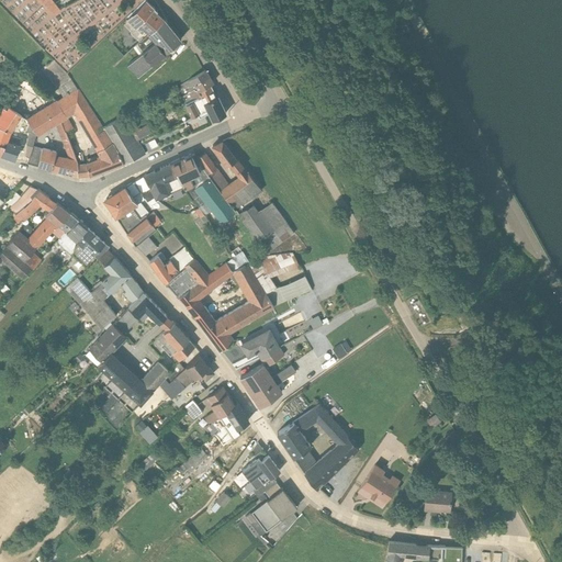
[(56,0),(51,0),(46,3),(53,9),(59,4),(56,0)]
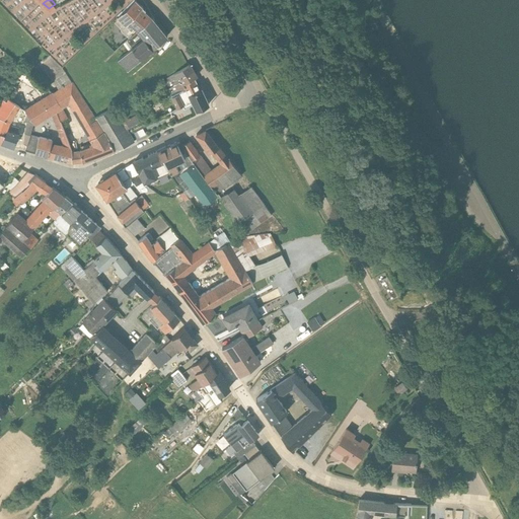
[(137,29),(150,14),(141,6),(142,5),(137,0),(130,0),(118,13),(117,12),(112,17),(121,26),(120,27),(129,35),(136,28),(137,29)]
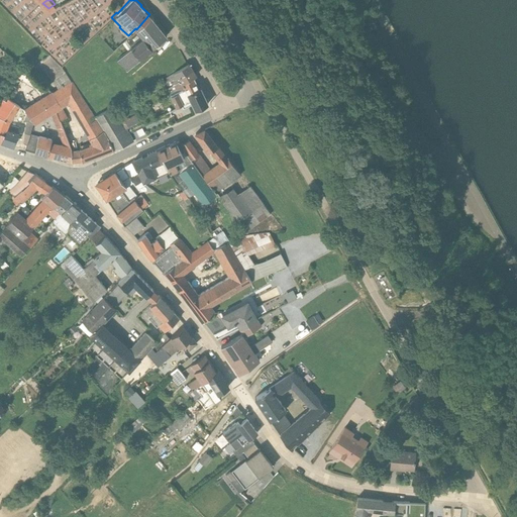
[(151,46),(166,34),(149,14),(136,29),(135,28),(128,35),(121,40),(122,41),(127,48),(143,35),(151,46)]
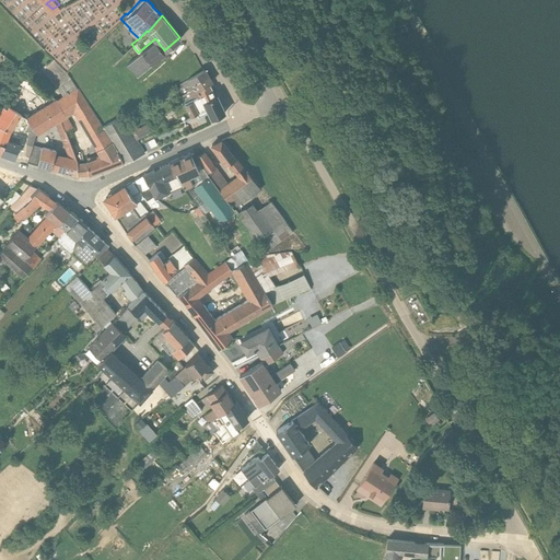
[(165,51),(164,50),(155,38),(138,53),(126,62),(137,73),(165,51)]
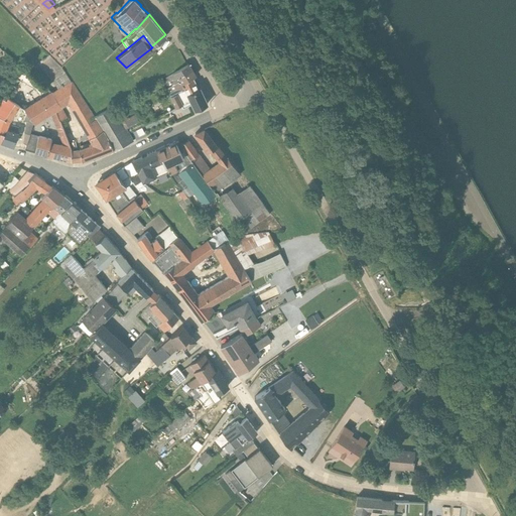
[(127,48),(122,41),(102,57),(107,65),(116,57),(127,48)]
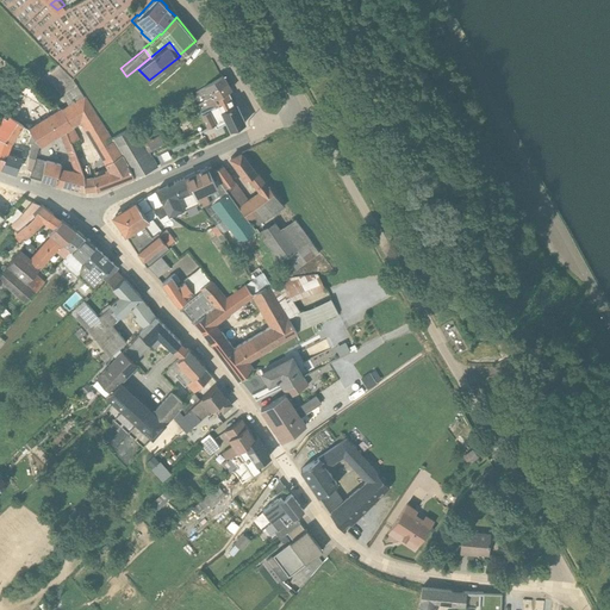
[(43,72),(60,93),(63,91),(76,81),(72,75),(57,61),(43,72)]
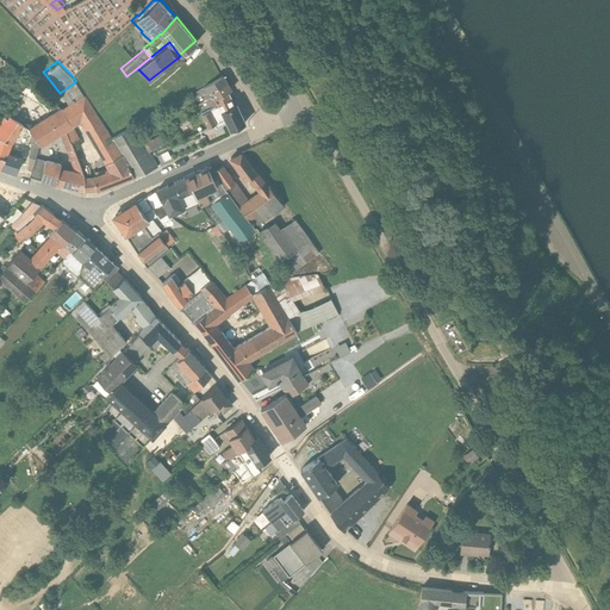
[(211,89),(226,80),(223,74),(188,93),(192,98),(195,94),(197,95),(199,93),(203,99),(212,93),(211,89)]
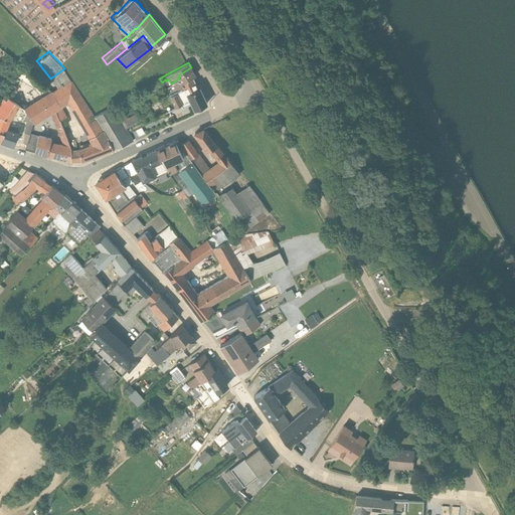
[(169,97),(176,93),(184,89),(181,82),(192,76),(195,74),(191,67),(178,75),(179,78),(171,83),(168,87),(170,91),(166,93),(168,97),(169,97)]
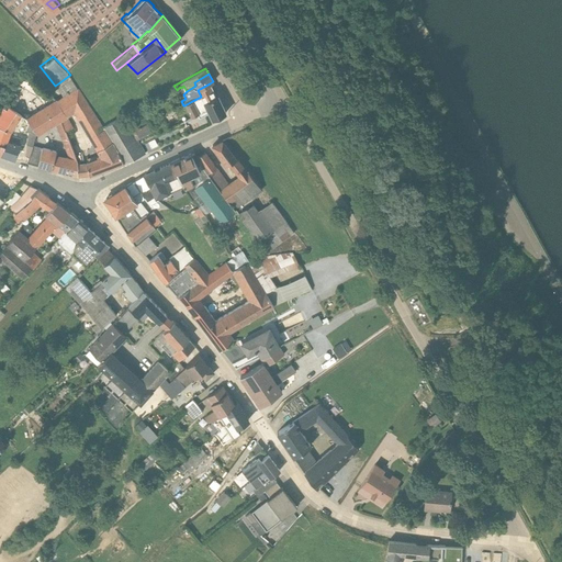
[(63,96),(77,87),(70,77),(57,86),(63,96)]
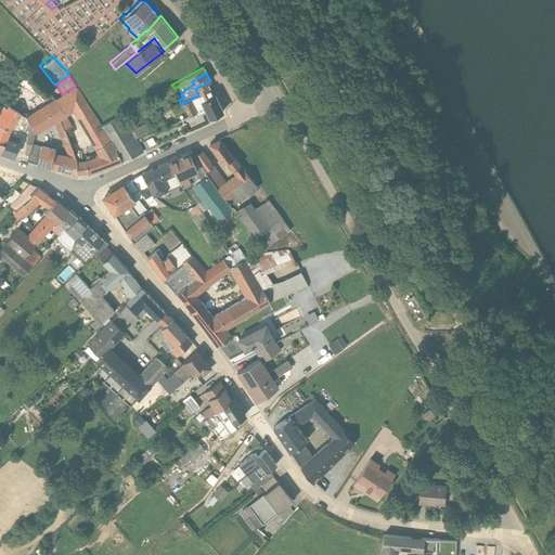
[(205,107),(209,117),(222,112),(215,93),(213,94),(207,82),(195,89),(198,95),(190,100),(196,112),(205,107)]
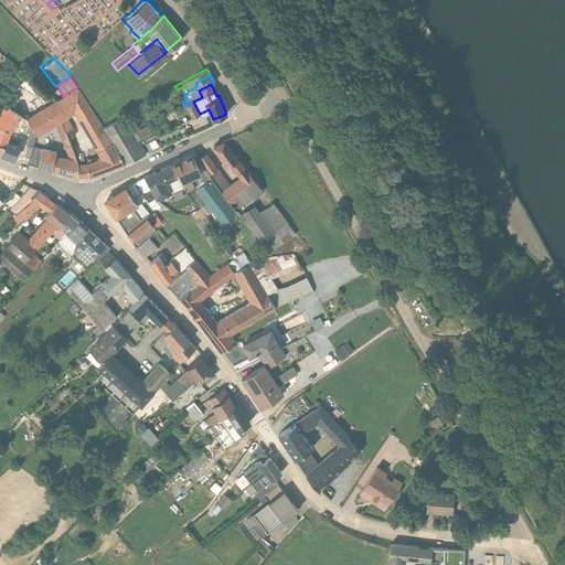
[(91,176),(124,162),(103,127),(78,86),(77,87),(63,96),(56,99),(67,116),(74,113),(99,155),(97,156),(97,158),(86,162),(77,163),(78,177),(91,176)]
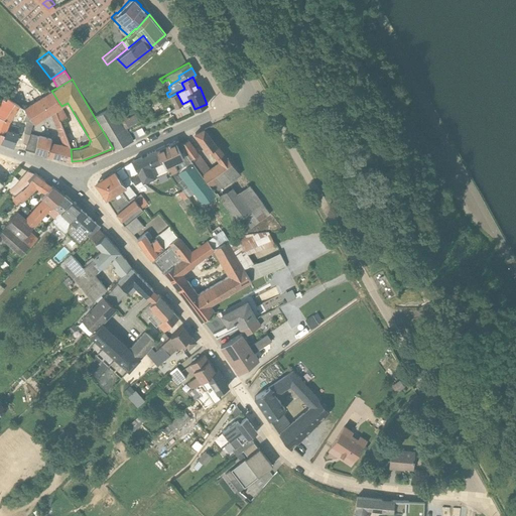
[(153,82),(144,87),(147,92),(156,88),(153,82)]
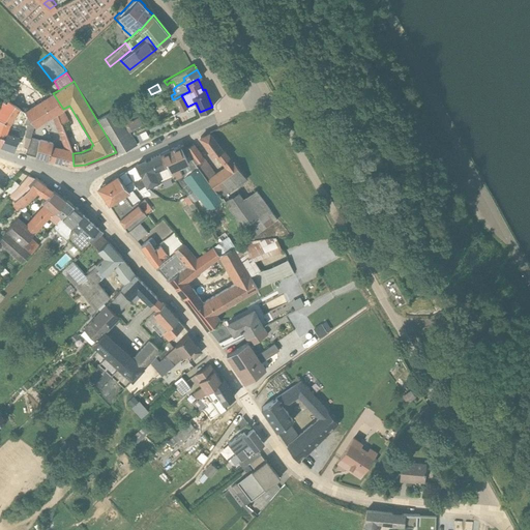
[(48,159),(74,166),(72,153),(61,123),(57,113),(63,109),(53,93),(24,110),(28,114),(34,125),(35,127),(52,117),(64,148),(52,145),(52,141),(39,138),(39,140),(31,137),(27,148),(25,153),(48,159)]
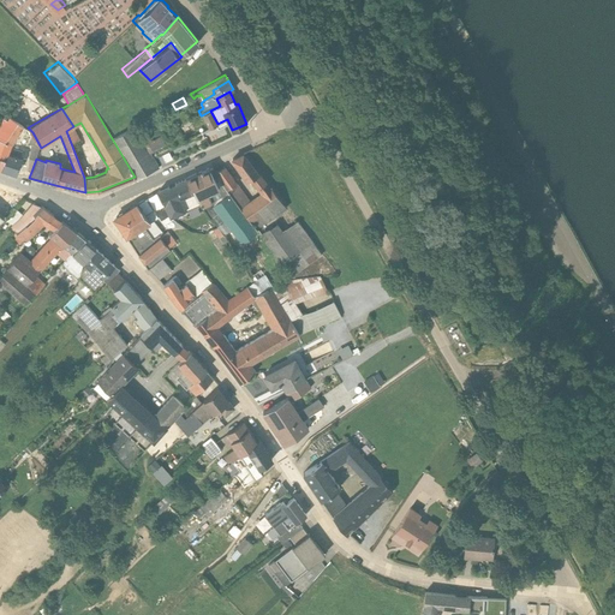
[(218,124),(210,111),(202,115),(204,120),(206,119),(207,123),(206,123),(209,129),(218,124)]
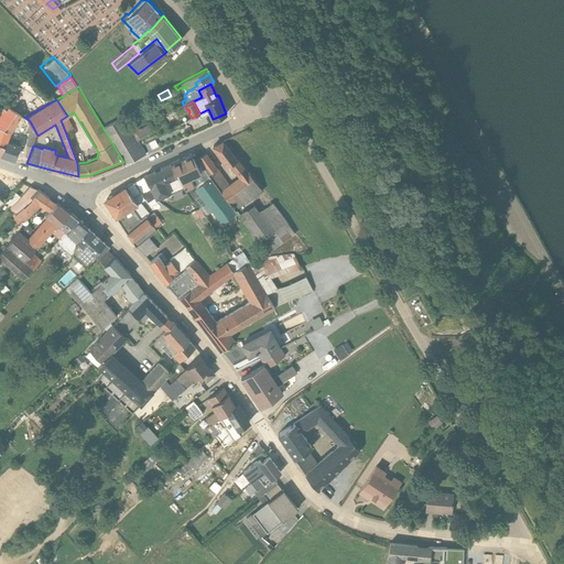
[(2,106),(0,111),(0,126),(11,131),(22,115),(8,105),(7,108),(2,106)]
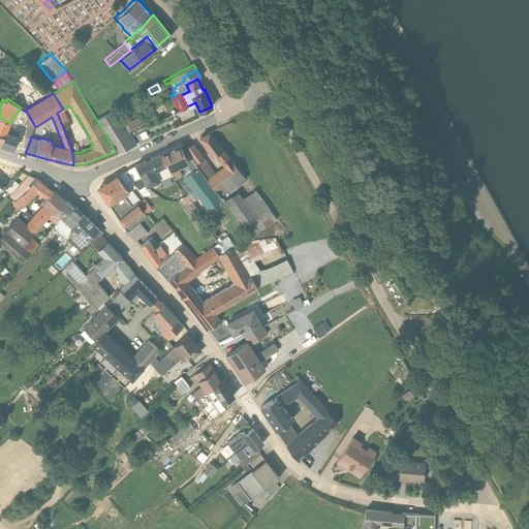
[(96,119),(116,152),(135,144),(128,129),(124,122),(116,107),(96,119)]
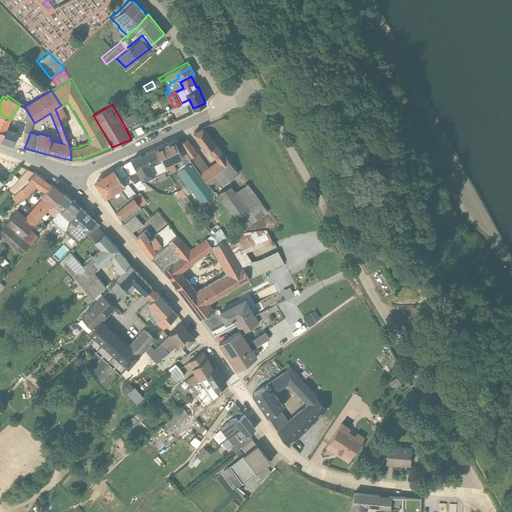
[(55,109),(59,119),(66,116),(61,105),(55,109)]
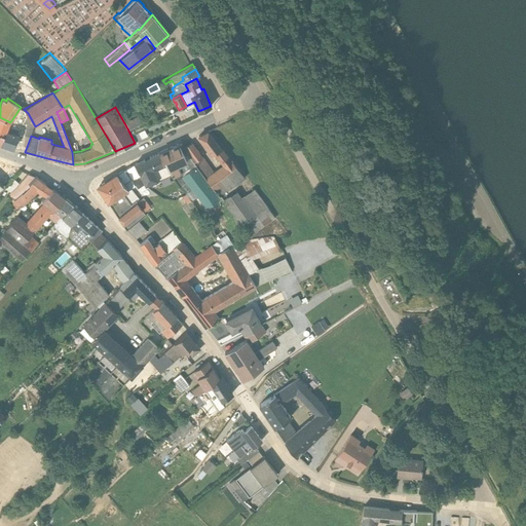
[(31,136),(34,124),(28,113),(24,122),(27,123),(24,146),(27,147),(31,136)]
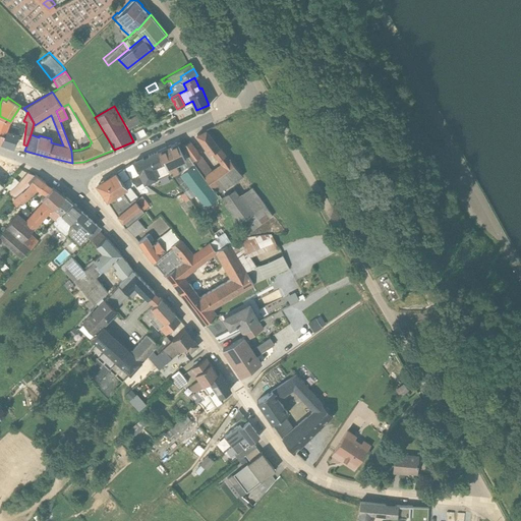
[(122,120),(126,127),(140,120),(135,112),(122,120)]
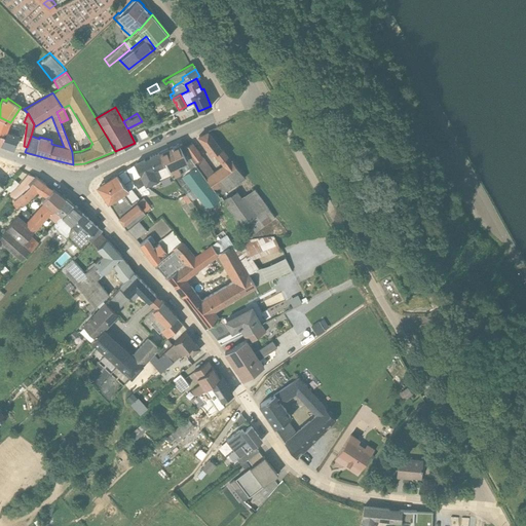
[(0,117),(0,127),(5,130),(7,130),(10,122),(0,117)]
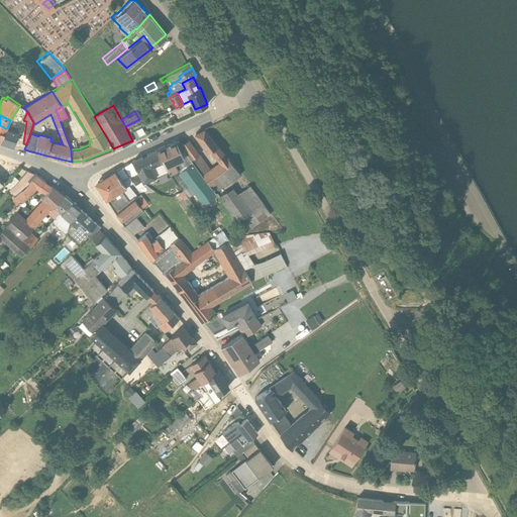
[(141,126),(132,130),(135,136),(144,132),(141,126)]
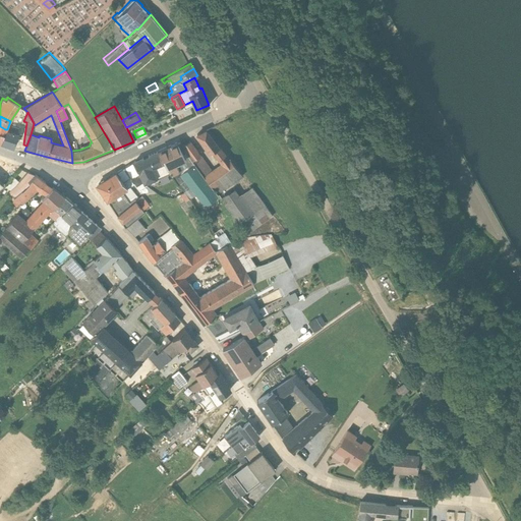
[(7,129),(5,129),(1,142),(14,148),(18,133),(7,129)]
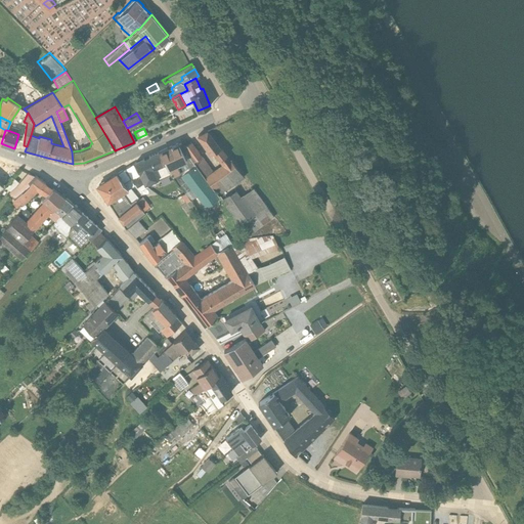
[(182,147),(218,197),(243,179),(207,131),(198,136),(211,155),(212,154),(221,165),(213,171),(191,142),(183,146),(182,147)]
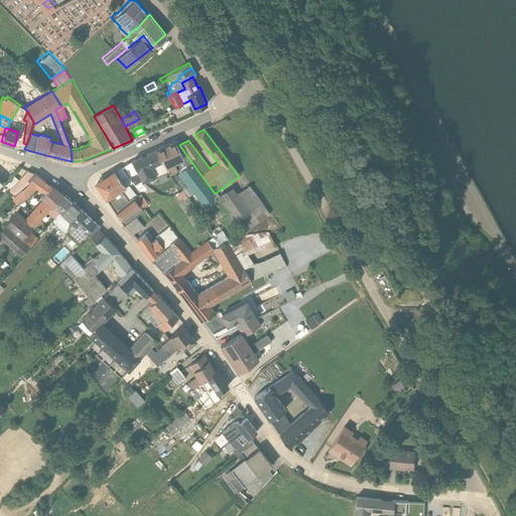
[(180,144),(178,141),(175,142),(175,141),(155,150),(159,159),(160,159),(168,171),(181,191),(186,199),(192,195),(201,207),(216,195),(215,194),(179,145),(180,144)]
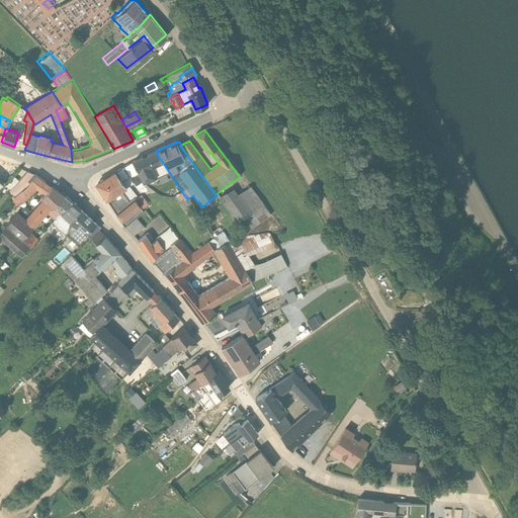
[(160,160),(156,151),(133,161),(143,184),(169,172),(161,160),(160,160)]
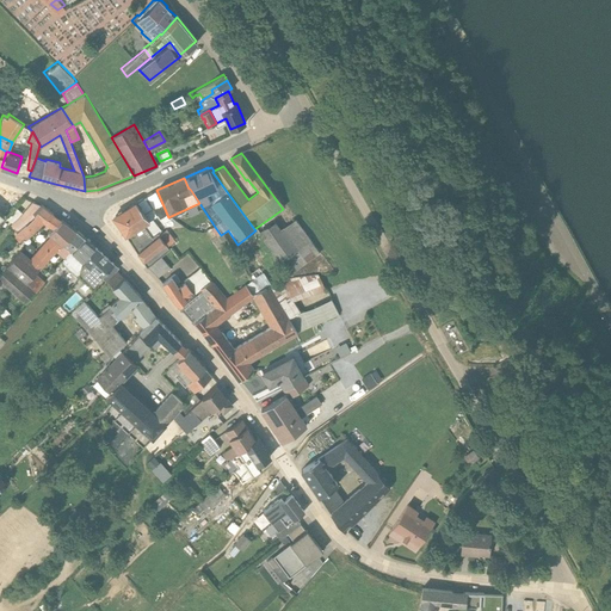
[(154,192),(144,198),(153,210),(161,207),(154,192)]
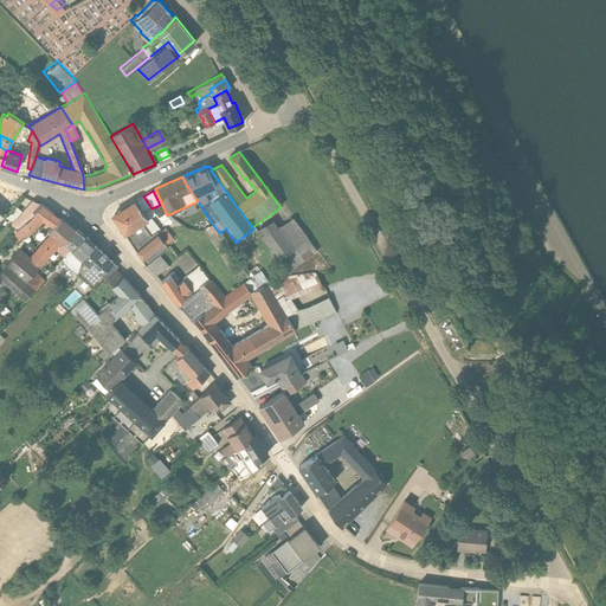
[(155,216),(152,208),(143,197),(114,214),(114,218),(146,268),(159,257),(167,249),(167,247),(155,233),(160,231),(152,218),(155,216)]
